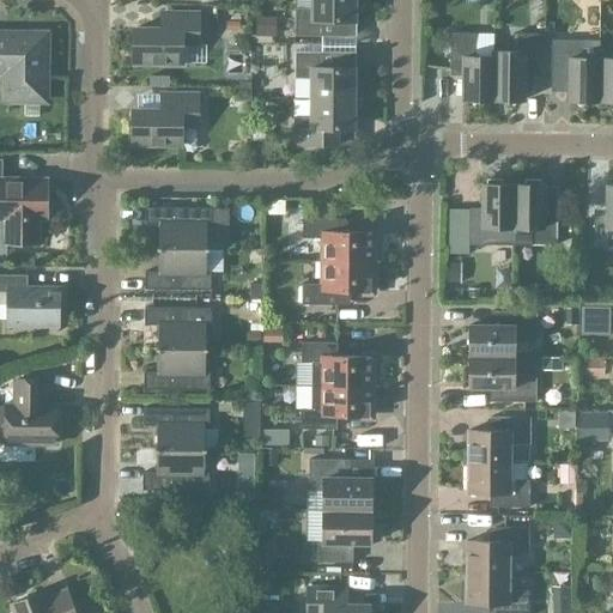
[(354,20),(353,0),(311,0),(311,8),(295,8),(295,36),(322,36),(322,20),(354,20)]
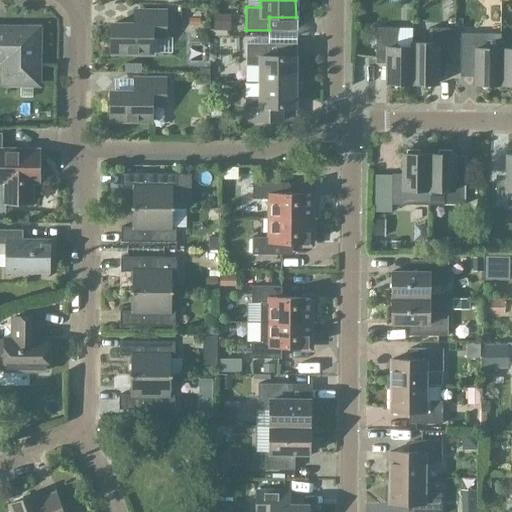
[(138,24),(111,24),(110,53),(151,54),(152,36),(165,36),(165,11),(139,10),(138,24)]
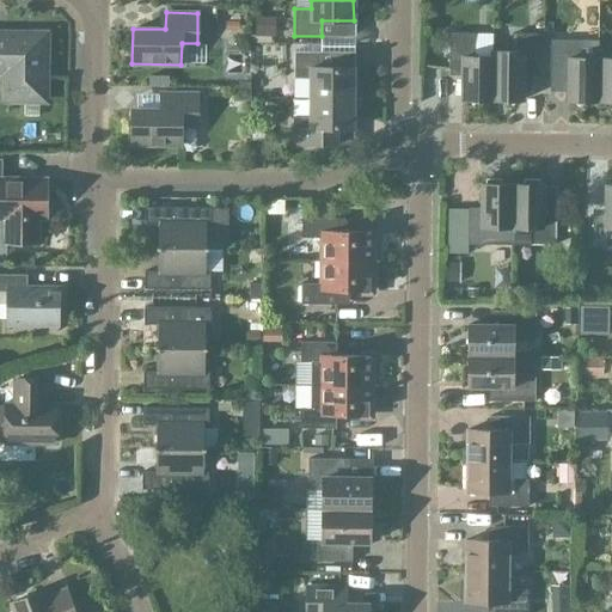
[(46,95),(47,34),(0,32),(0,73),(5,74),(5,93),(12,101),(38,102),(46,95)]
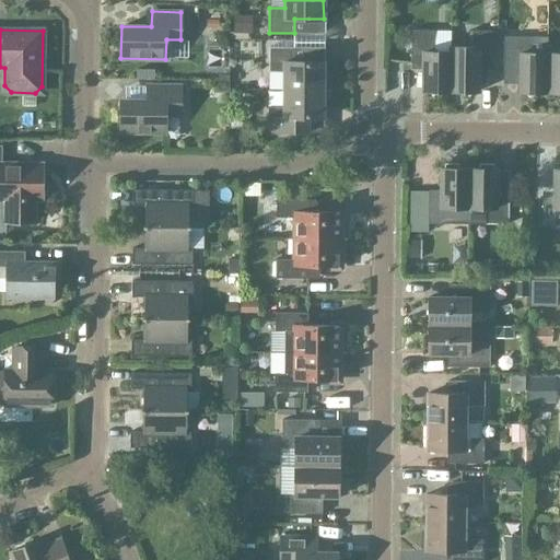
[(434,31),(419,30),(411,30),(410,62),(423,62),(422,91),(451,91),(451,51),(450,51),(434,51),(434,31)]
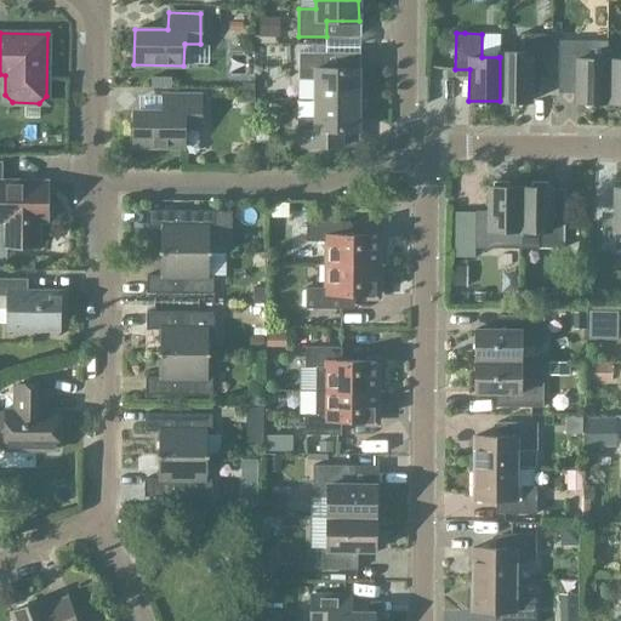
[(500,57),(500,101),(530,101),(530,68),(543,68),(545,34),(519,34),(518,51),(500,51),(499,57),(500,57)]
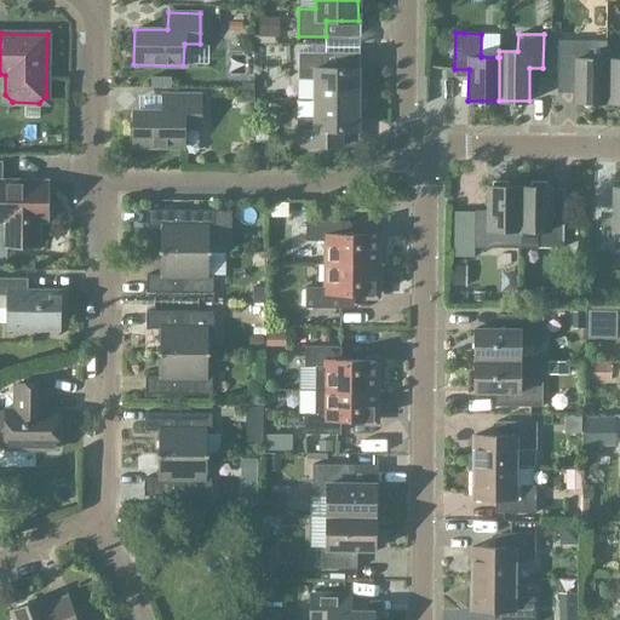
[(606,102),(606,58),(606,41),(557,40),(557,70),(575,70),(574,102),(606,102)]
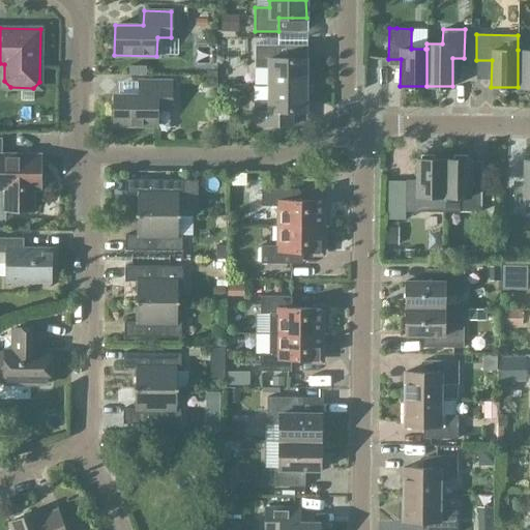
[(307,49),(308,36),(278,36),(278,48),(307,49)]
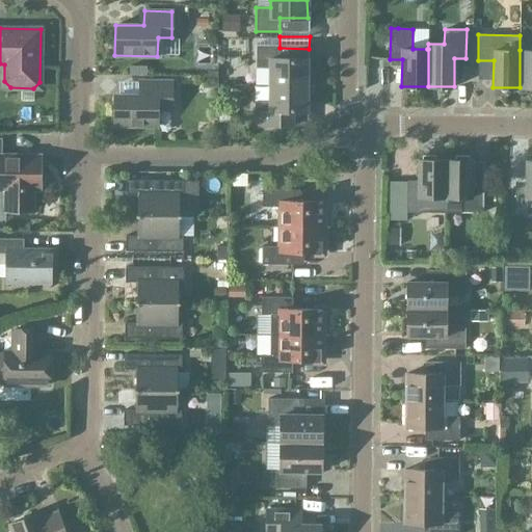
[(307,58),(278,58),(278,45),(255,45),(255,69),(270,69),(270,85),(307,85),(307,58)]
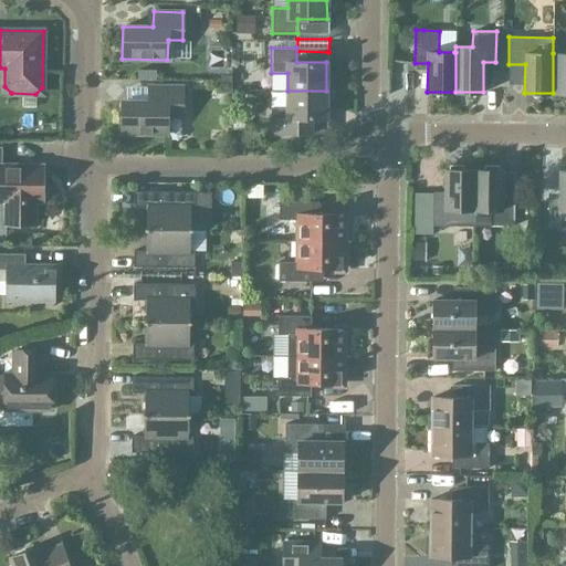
[(565,53),(553,53),(553,93),(565,93),(565,53)]
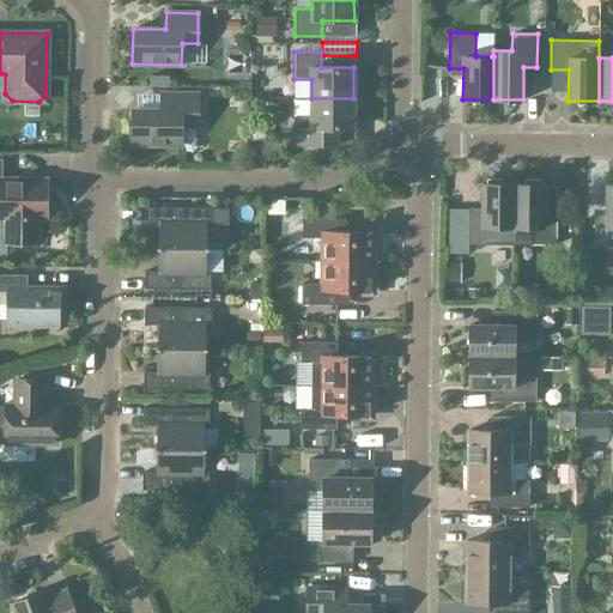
[(165,110),(132,110),(132,145),(181,145),(181,123),(196,123),(196,93),(165,93),(165,110)]
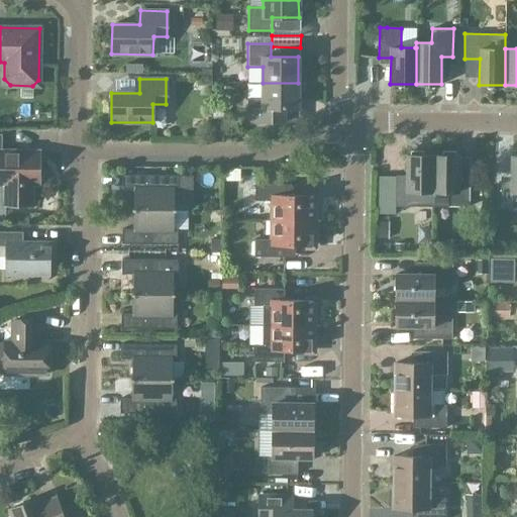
[(298,109),(298,83),(263,83),(262,98),(247,98),(247,121),(284,121),(284,109),(298,109)]
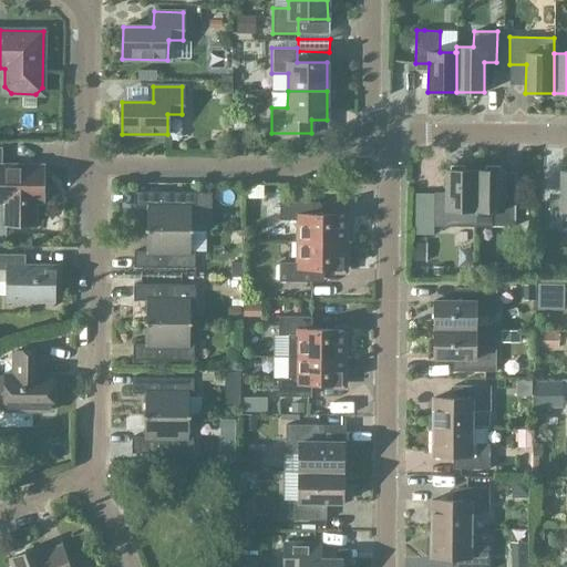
[(41,202),(41,166),(0,166),(0,148),(0,200),(6,202),(6,224),(34,224),(34,202),(41,202)]
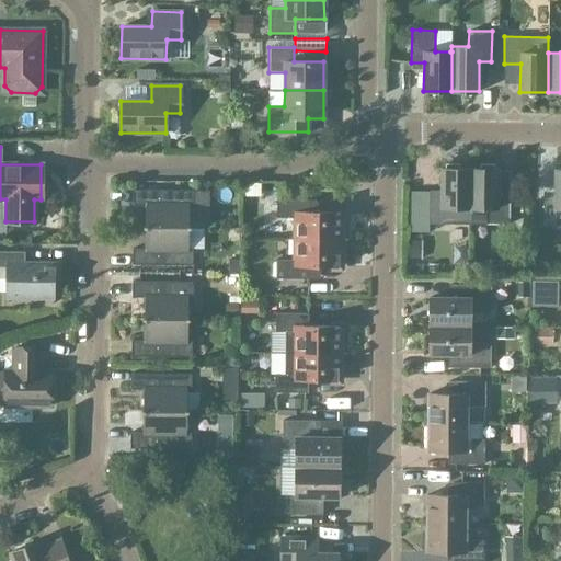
[(469,169),(442,168),(442,196),(430,196),(428,224),(469,224),(469,169)]
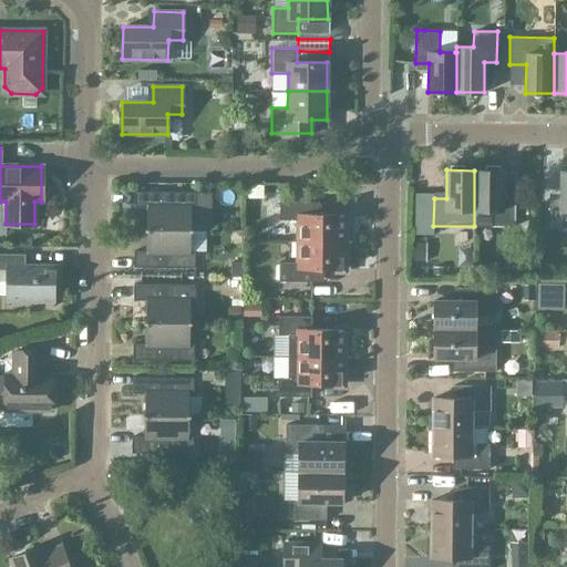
[(502,171),(474,171),(474,226),(514,226),(514,198),(502,198),(502,171)]
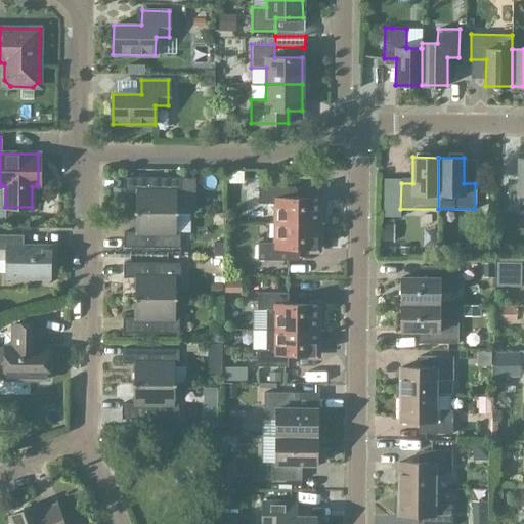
[(523,209),(523,158),(519,159),(519,184),(507,184),(507,210),(523,209)]
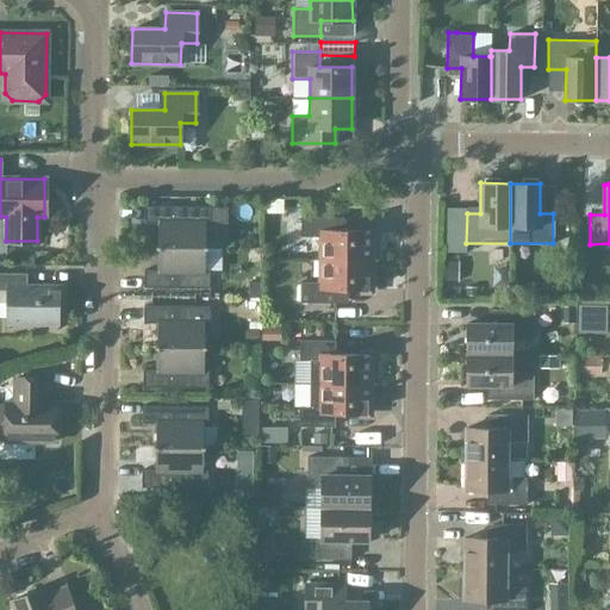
[(210,224),(210,206),(144,206),(144,223),(159,223),(157,247),(205,248),(205,224),(210,224)]
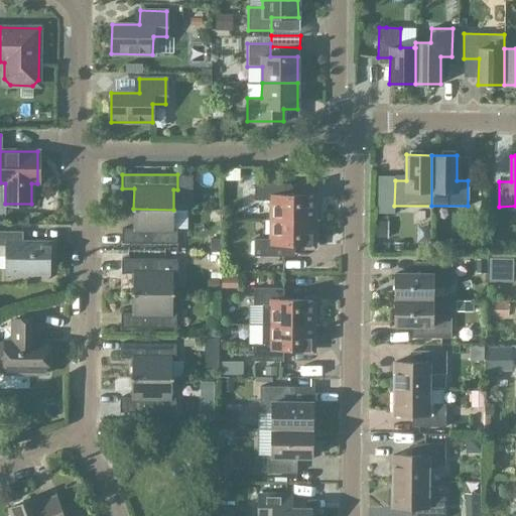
[(271,220),(313,221),(313,196),(284,196),(284,183),(254,183),(254,201),(271,201),(271,220)]
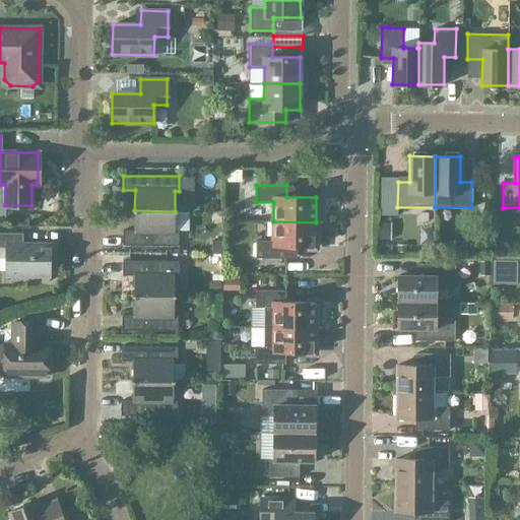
[(174,231),(175,211),(134,210),(134,231),(122,230),(122,245),(179,246),(179,231),(174,231)]
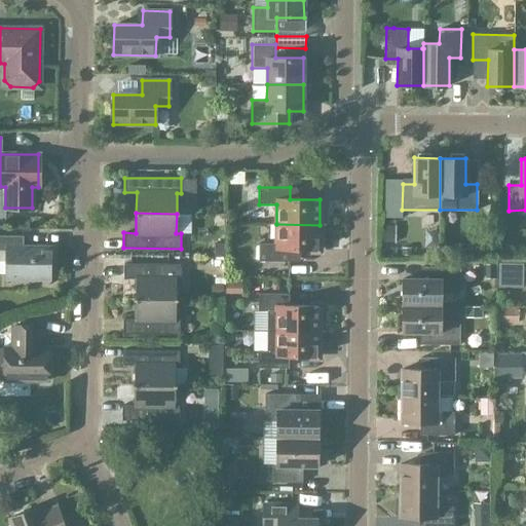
[(320,250),(320,225),(276,224),(276,245),(258,243),(258,261),(289,261),(289,250),(320,250)]
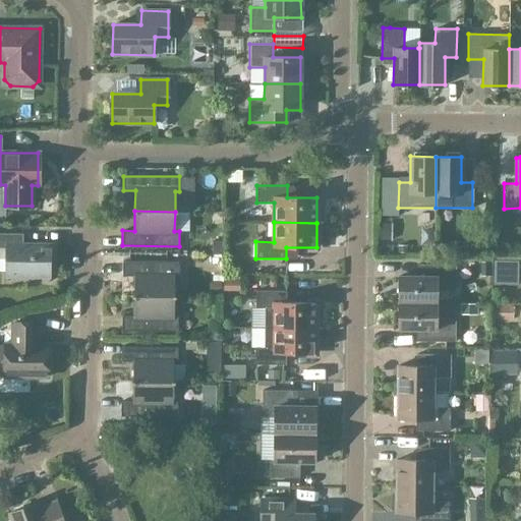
[(6,274),(49,274),(49,247),(22,247),(22,234),(0,233),(0,247),(6,248),(6,274)]
